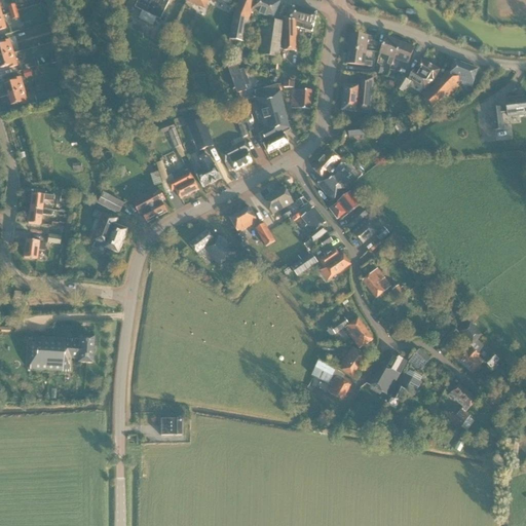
[(130,12),(136,0),(129,0),(125,9),(130,12)]
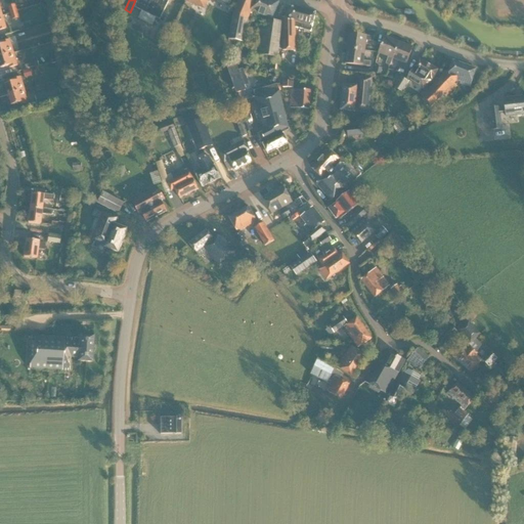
[(160,19),(169,0),(138,0),(135,7),(160,19)]
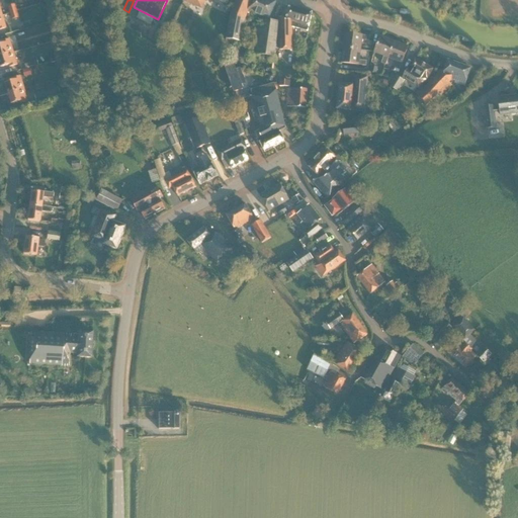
[(184,0),(184,1),(202,9),(205,0),(206,0),(207,0),(206,0),(217,0),(227,5),(229,0),(184,0)]
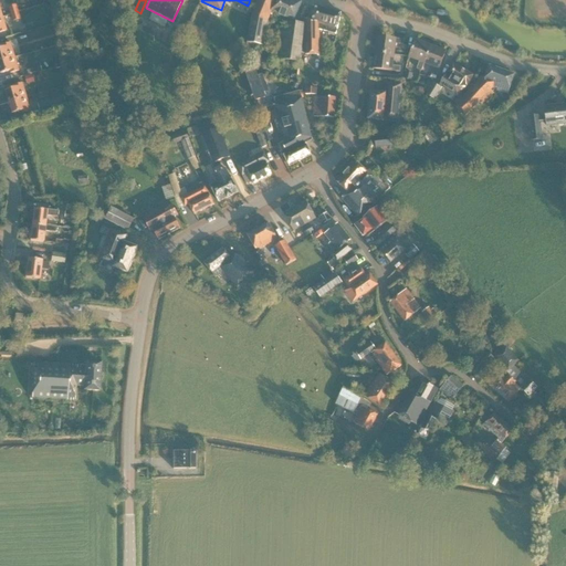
[(293,21),(302,3),(294,0),(259,0),(253,14),(248,43),(263,46),(268,22),(271,16),(272,16),(273,13),(293,21)]
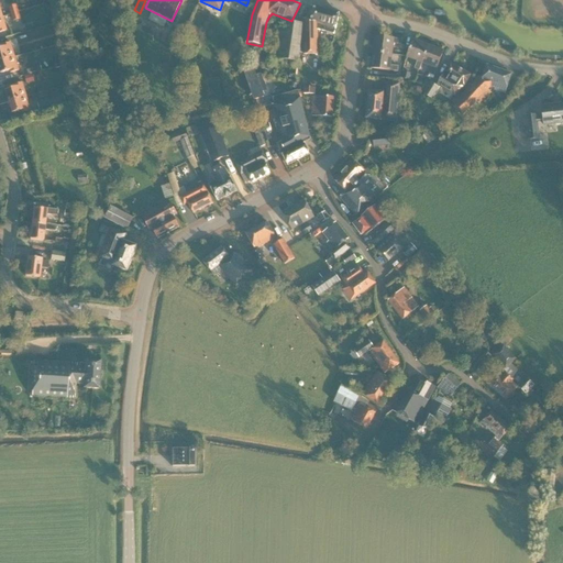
[(9,8),(11,14),(19,12),(17,6),(9,8)]
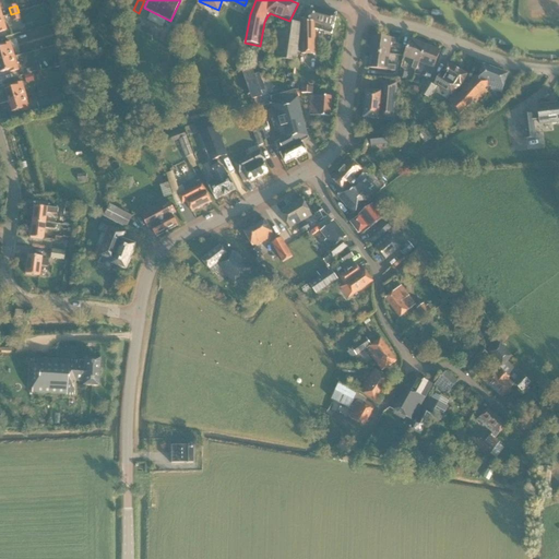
[(301,24),(301,52),(301,55),(316,55),(316,30),(325,32),(324,35),(330,36),(331,34),(332,34),(337,13),(312,7),(309,21),(301,19),(301,24)]
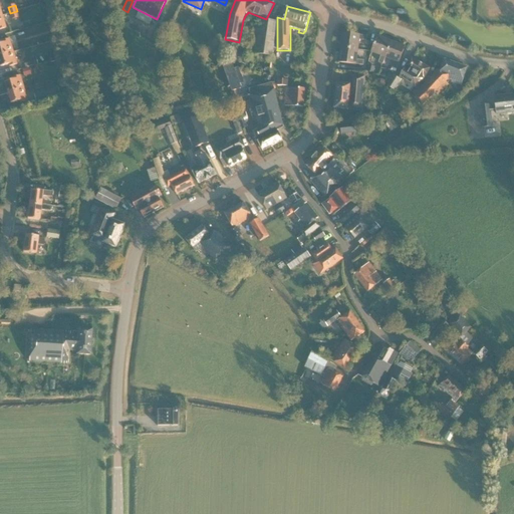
[(19,17),(17,11),(10,13),(12,19),(19,17)]
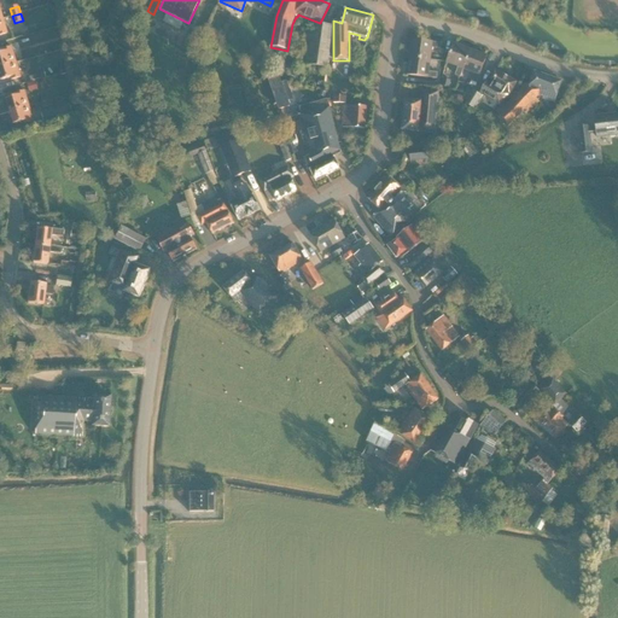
[(328,57),(333,58),(333,27),(314,24),(314,30),(307,29),(302,64),(308,65),(327,68),(328,57)]
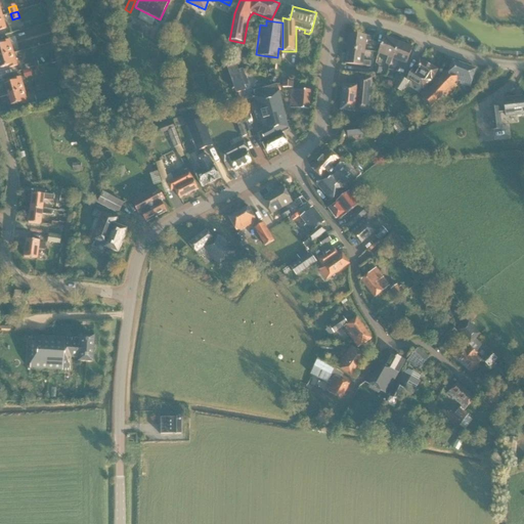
[(349,34),(348,49),(365,51),(366,41),(374,42),(375,37),(349,34)]
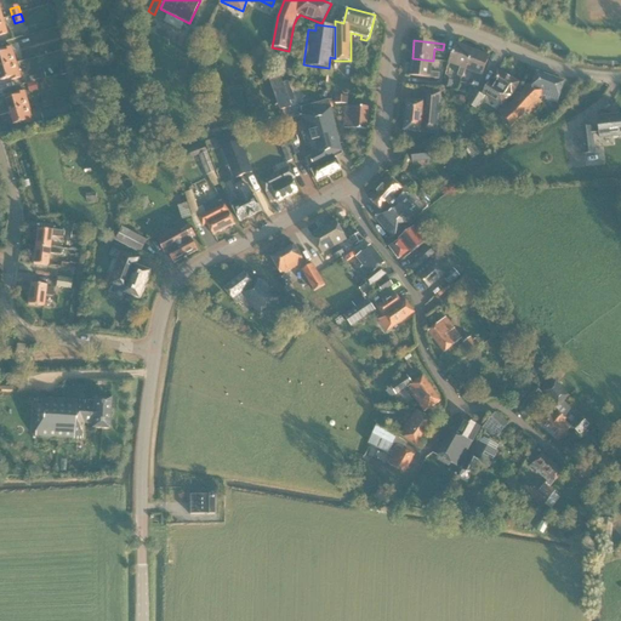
[(24,44),(13,46),(17,57),(27,55),(24,44)]
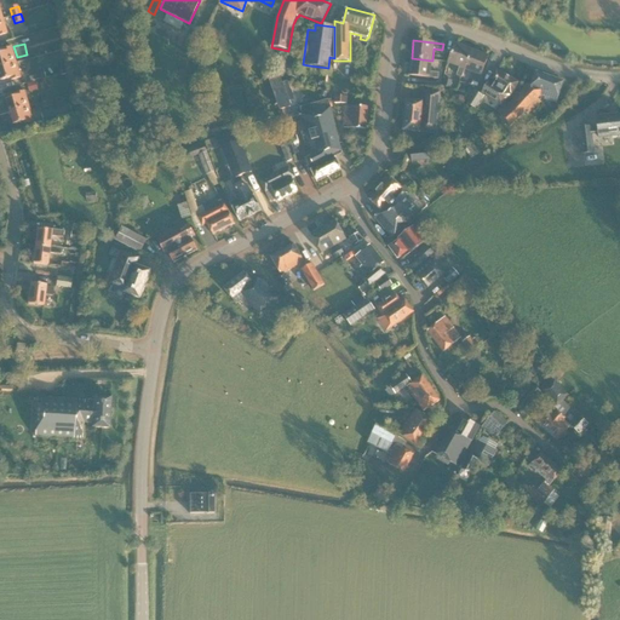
[(461,78),(465,69),(472,50),(455,44),(448,63),(460,68),(457,75),(461,78)]
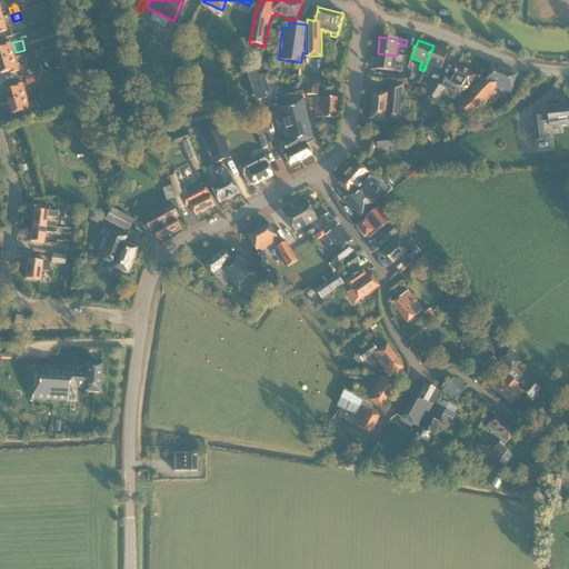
[(0,49),(0,61),(16,58),(11,43),(2,46),(3,48),(0,49)]
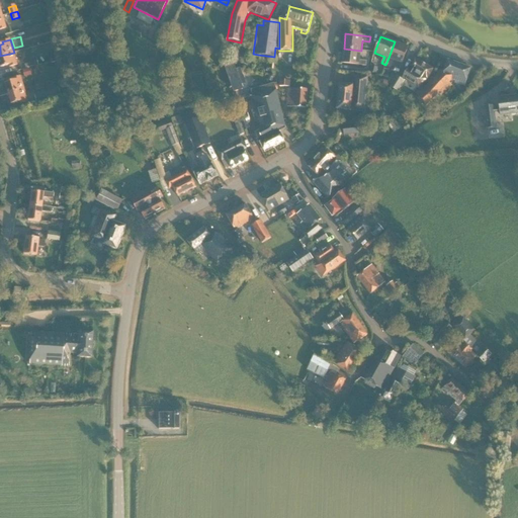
[(409,47),(395,41),(389,58),(398,62),(396,68),(400,70),(409,47)]
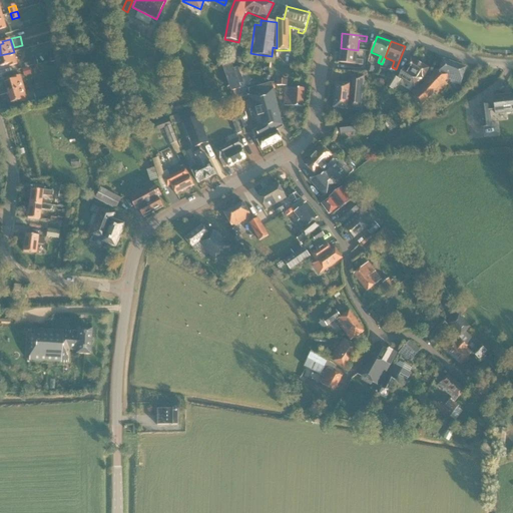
[(358,50),(341,48),(339,62),(363,65),(364,61),(356,60),(358,50)]
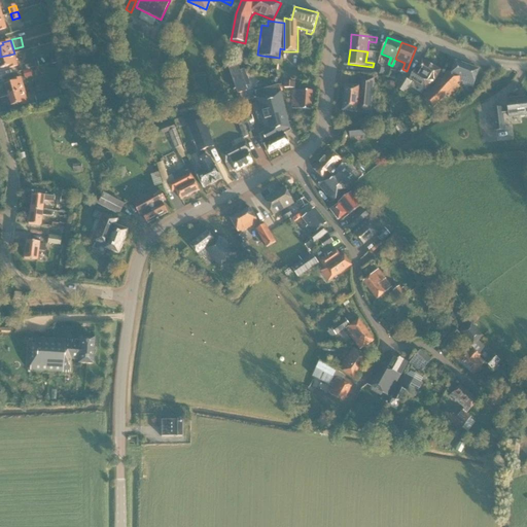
[(14,54),(0,57),(0,66),(1,69),(9,66),(10,68),(18,66),(14,54)]
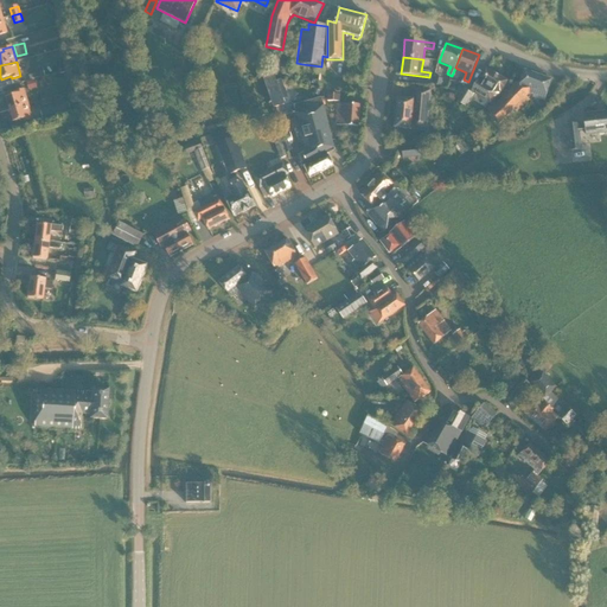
[(45,76),(43,68),(29,71),(31,80),(45,76)]
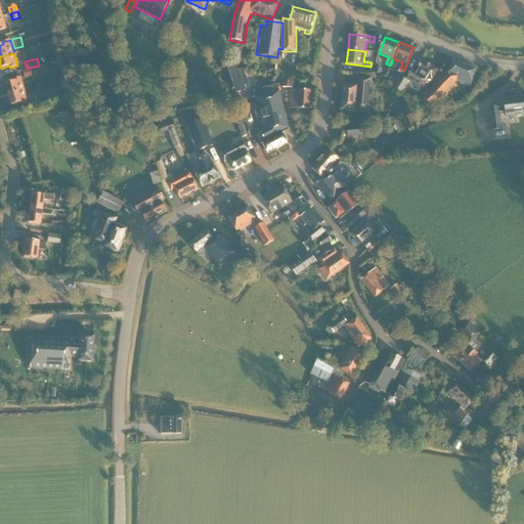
[(432,80),(438,71),(420,59),(407,80),(424,89),(432,80)]
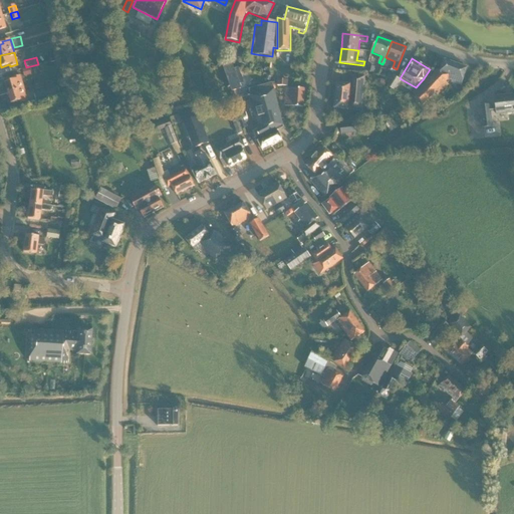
[(461,85),(467,68),(445,60),(441,71),(437,70),(430,77),(429,76),(411,94),(423,105),(435,92),(438,95),(449,84),(446,82),(449,79),(453,80),(452,82),(461,85)]
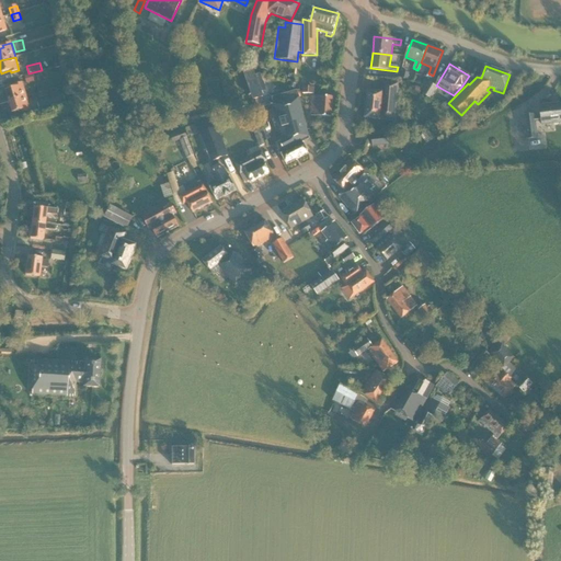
[(253,100),(262,96),(253,71),(245,75),(253,100)]
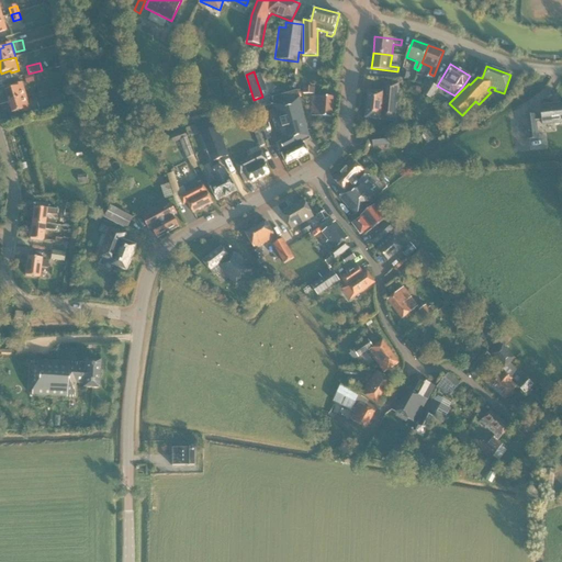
[(428,83),(425,81),(417,81),(416,86),(424,92),(423,94),(431,100),(439,88),(429,82),(428,83)]
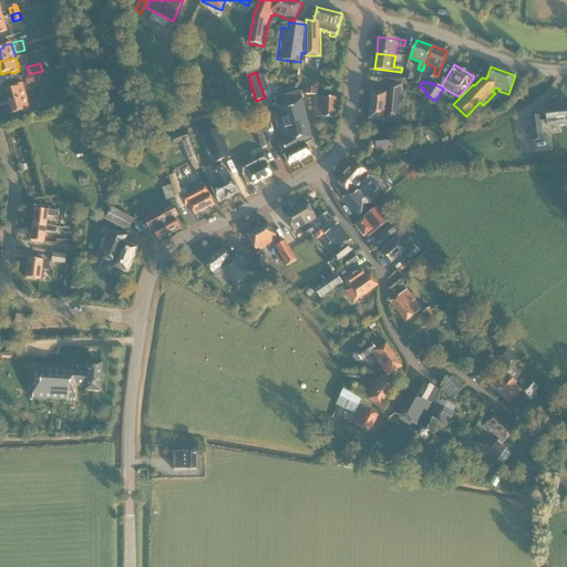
[(399,122),(402,85),(388,83),(387,94),(372,92),(369,120),(399,122)]
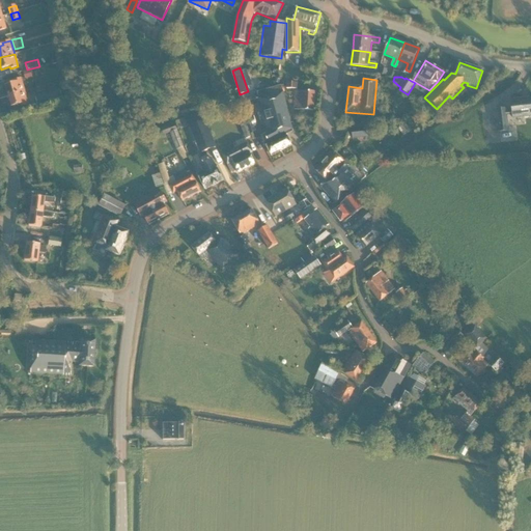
[(5,85),(8,96),(25,91),(22,79),(14,81),(15,83),(5,85)]
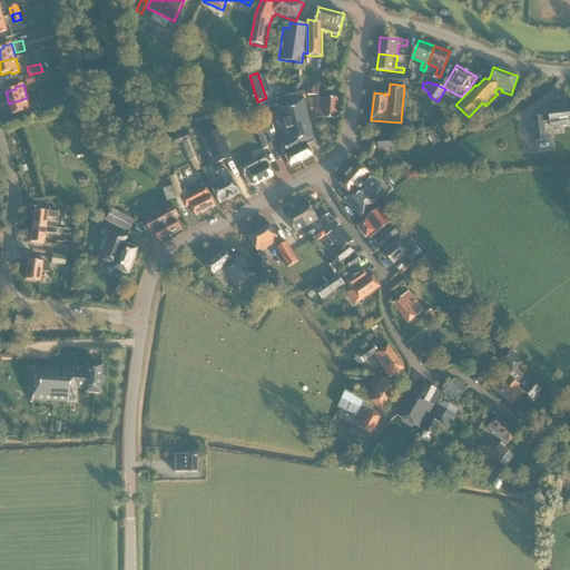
[(304,99),(291,102),(288,95),(275,99),(277,106),(275,107),(285,145),(282,146),(292,167),(313,156),(306,141),(314,139),(304,99)]
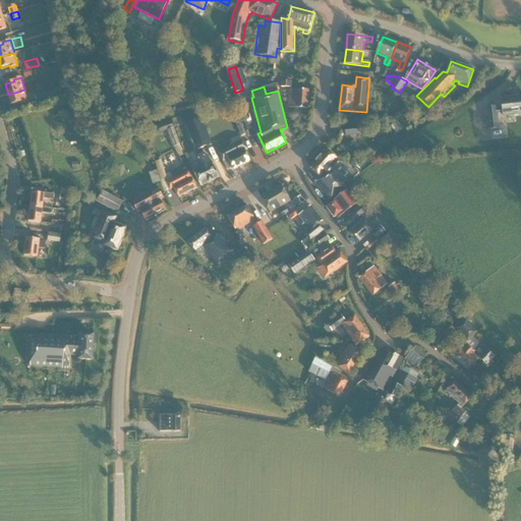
[(59,89),(35,96),(38,105),(62,99),(59,89)]
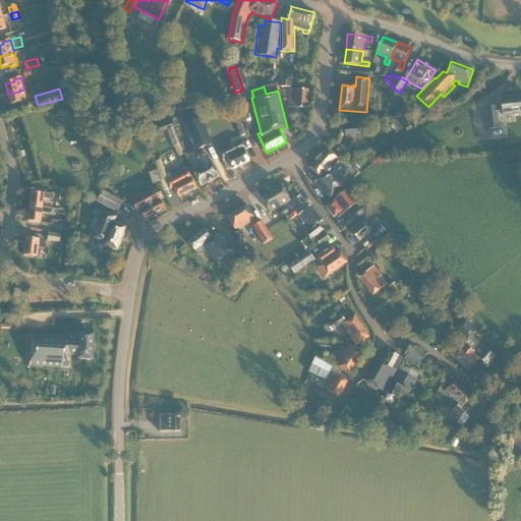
[(307,108),(308,90),(297,90),(290,89),(289,107),(307,108)]
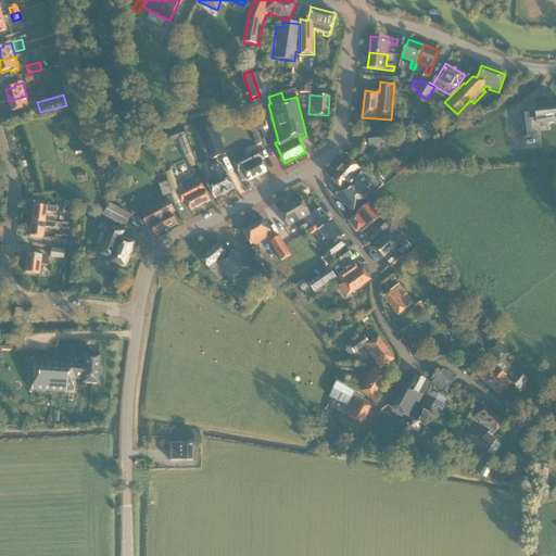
[(26,96),(9,101),(12,112),(22,110),(23,112),(30,109),(26,96)]
